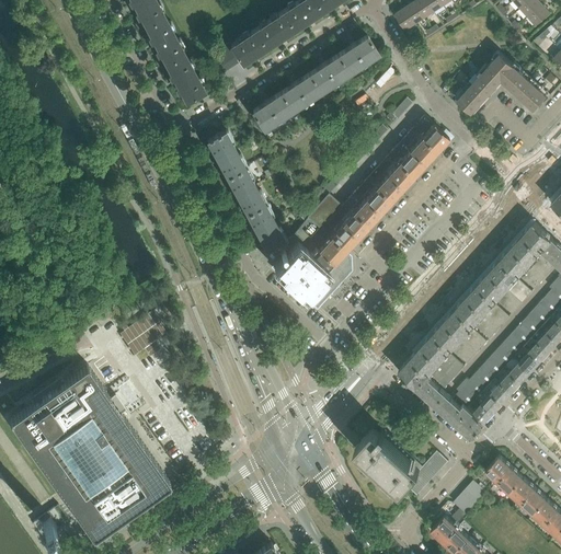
[(128,0),(135,11),(137,14),(146,32),(149,30),(164,21),(152,0),(128,0)]
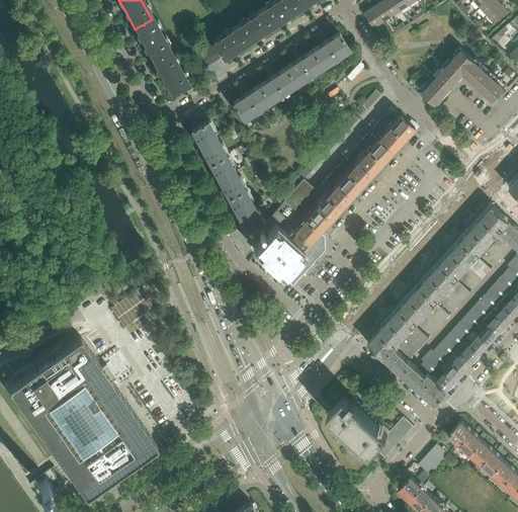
[(288,0),(283,0),(261,15),(272,31),(282,24),(285,22),(297,14),(288,0)]
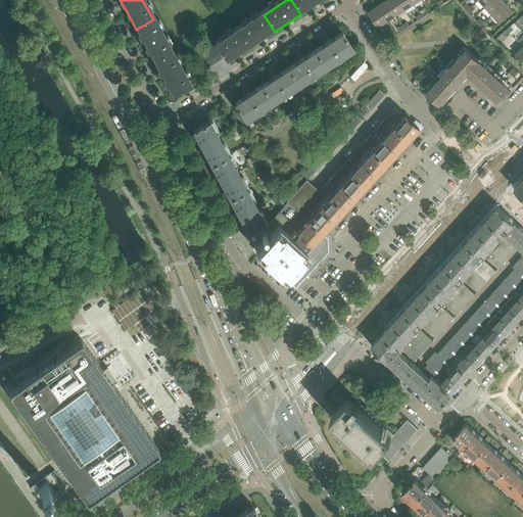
[(291,0),(300,14),(312,7),(315,5),(322,0),(291,0)]
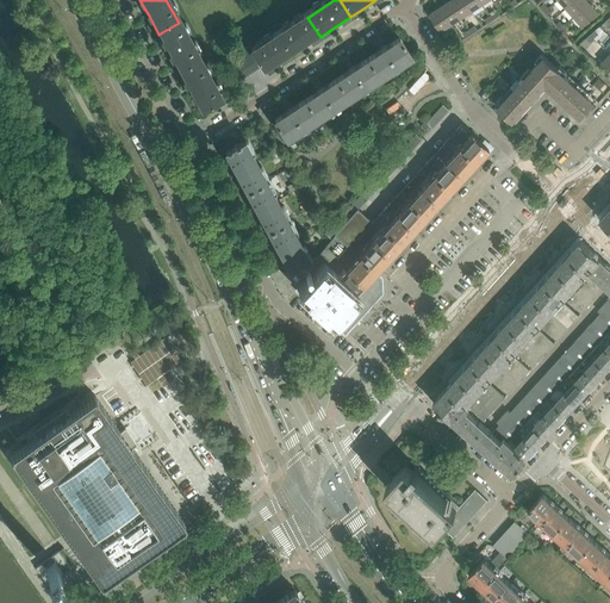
[(474,0),(461,0),(461,1),(472,18),(483,12),(474,0)]
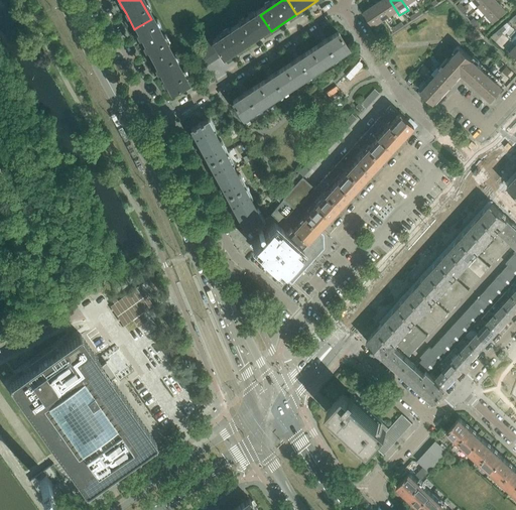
[(413,0),(401,0),(408,10),(416,4),(413,0)]
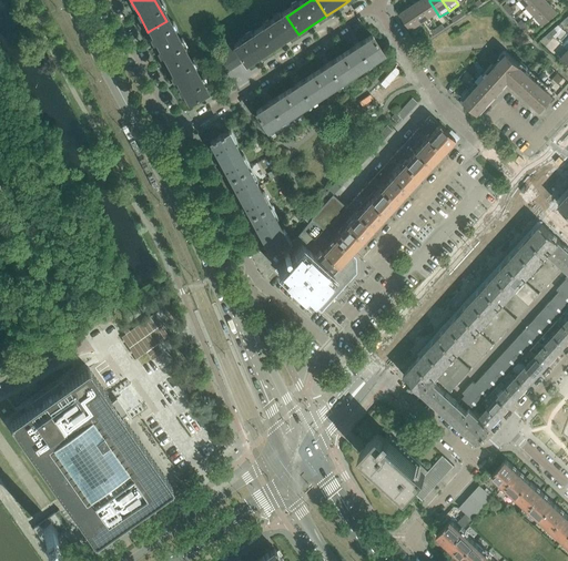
[(540,0),(526,0),(519,6),(527,14),(541,1),(540,0)]
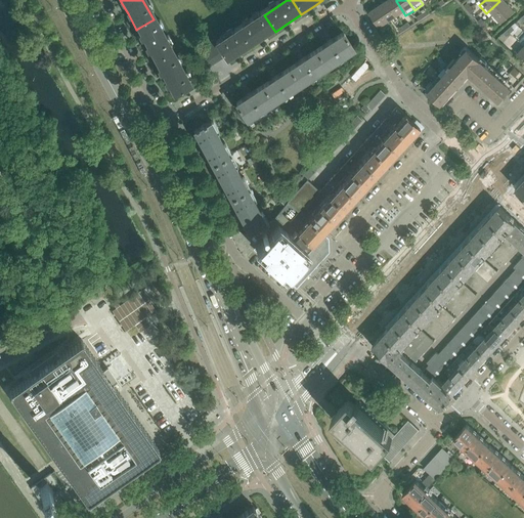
[(396,1),(387,6),(397,22),(405,15),(396,1)]
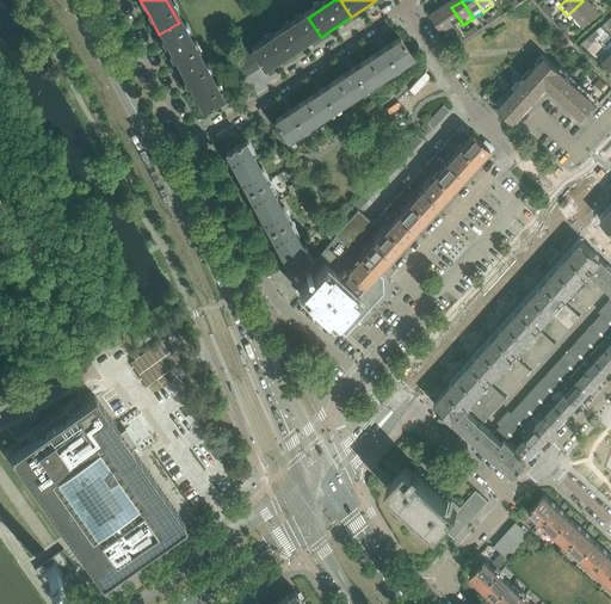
[(582,1),(567,16),(575,24),(591,11),(582,1)]
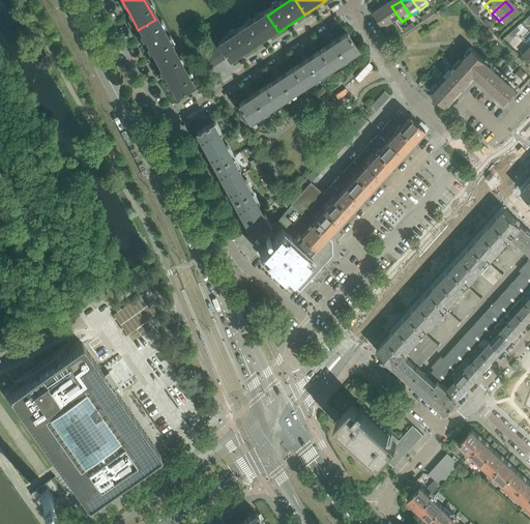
[(391,6),(383,12),(392,28),(402,22),(391,6)]
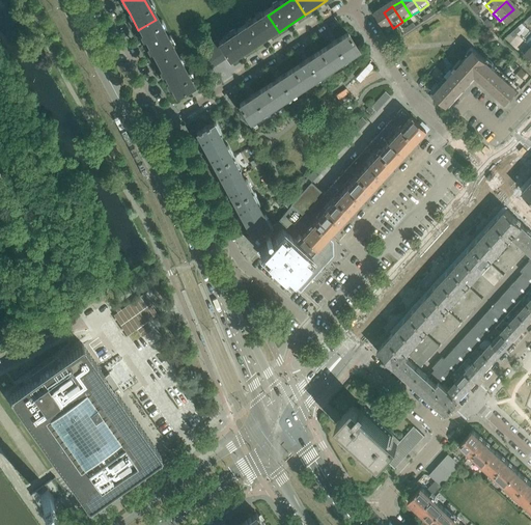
[(513,9),(500,21),(507,29),(521,17),(513,9)]
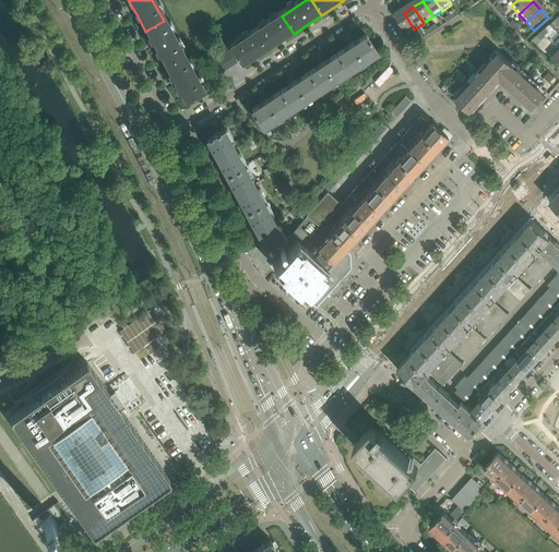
[(404,13),(394,20),(404,35),(414,30),(404,13)]
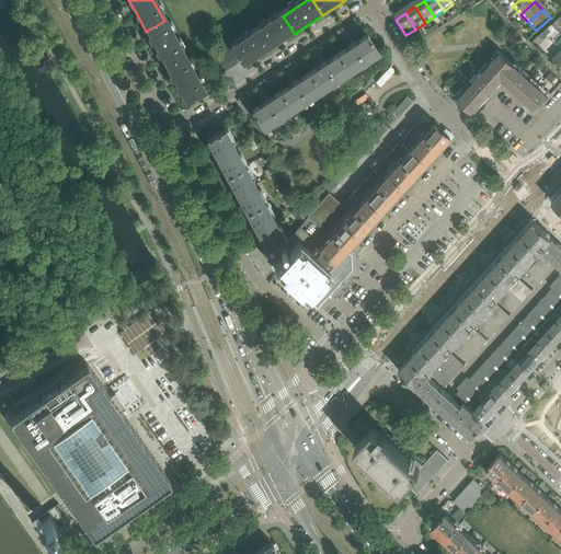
[(283,16),(255,34),(266,52),(278,44),(282,42),(295,34),(283,16)]
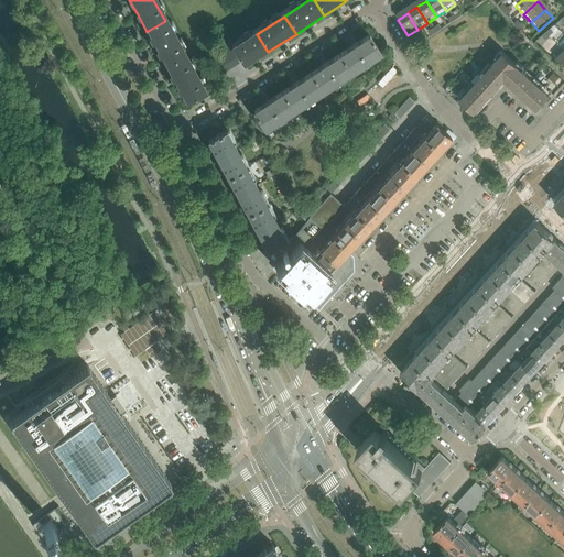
[(150,30),(147,32),(150,37),(155,48),(158,52),(166,68),(185,58),(165,21),(150,30)]
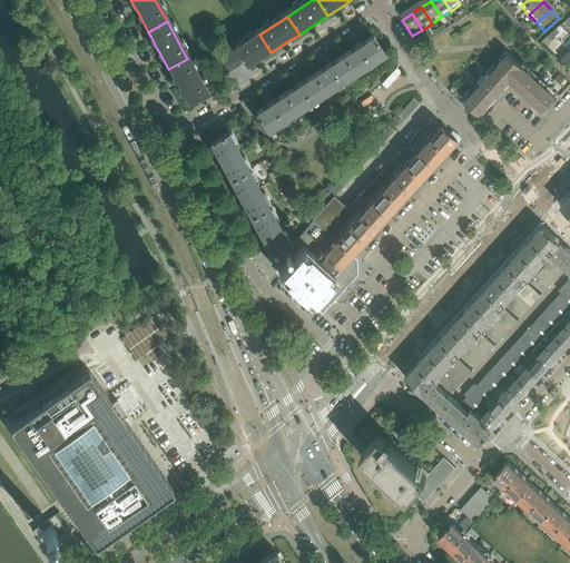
[(234,51),(237,56),(244,67),(246,69),(254,63),(258,61),(271,52),(259,35),(234,51)]
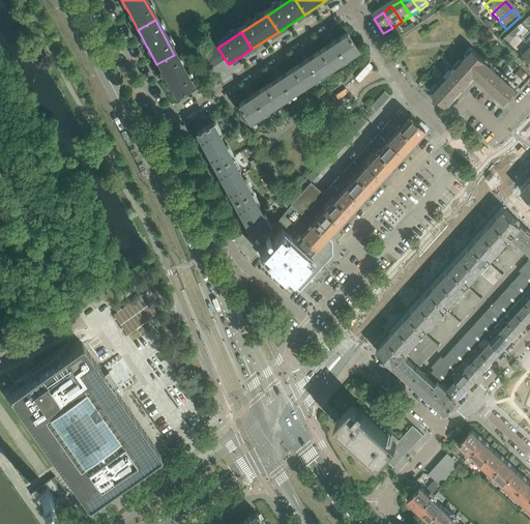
[(347,38),(331,49),(320,57),(330,73),(357,55),(347,38)]
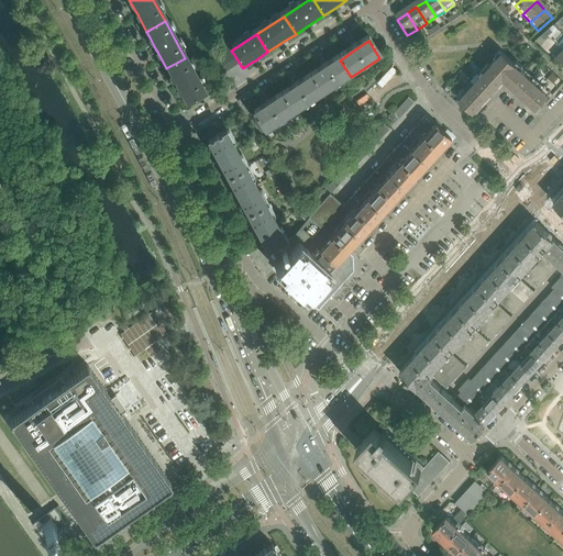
[(230,48),(209,63),(212,69),(218,66),(223,62),(229,58),(234,55),(231,51),(230,48)]
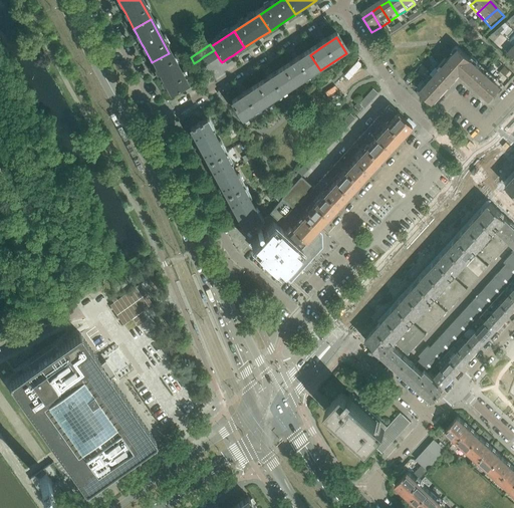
[(214,50),(209,53),(216,64),(220,60),(214,50)]
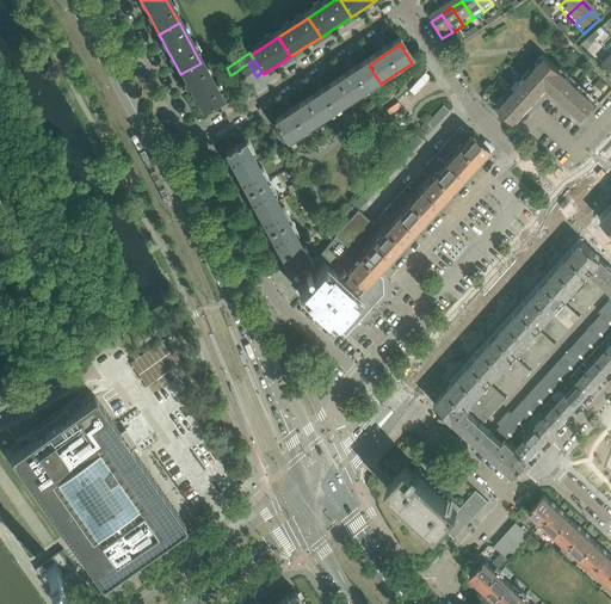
[(524,81),(524,82),(522,85),(520,85),(497,111),(499,113),(499,115),(514,128),(517,130),(547,97),(580,127),(581,124),(596,109),(598,106),(572,82),(571,82),(568,80),(568,79),(561,73),(559,75),(543,61),(537,67),(539,69),(532,78),(530,75),(524,81)]
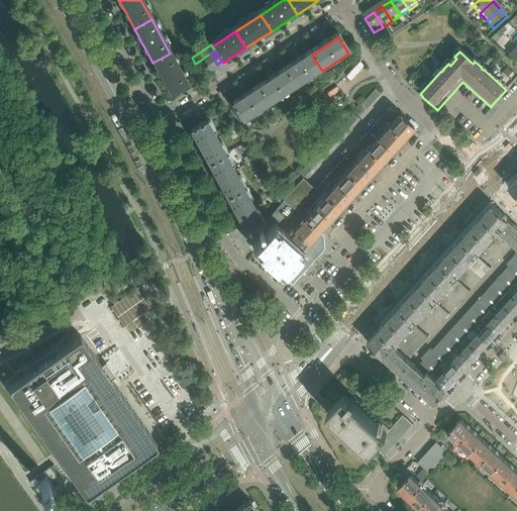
[(170,54),(152,63),(172,98),(189,89),(170,54)]
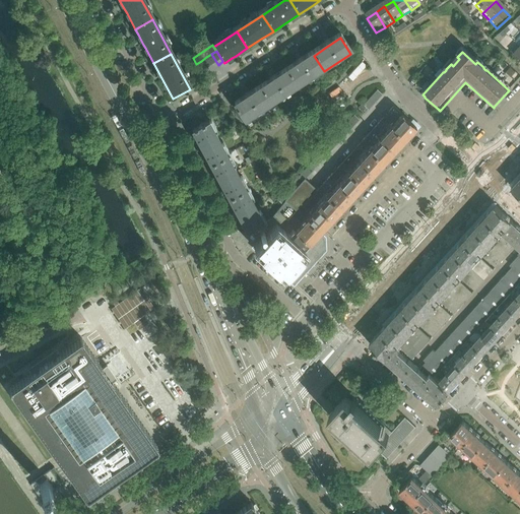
[(211,54),(206,57),(213,68),(218,65),(211,54)]
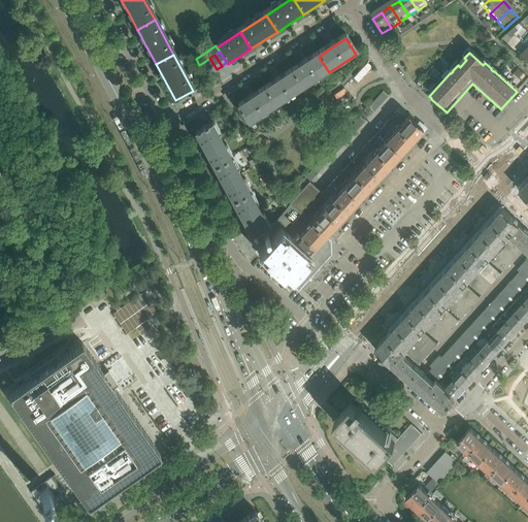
[(319,57),(303,66),(292,74),(302,90),(329,72),(319,57)]
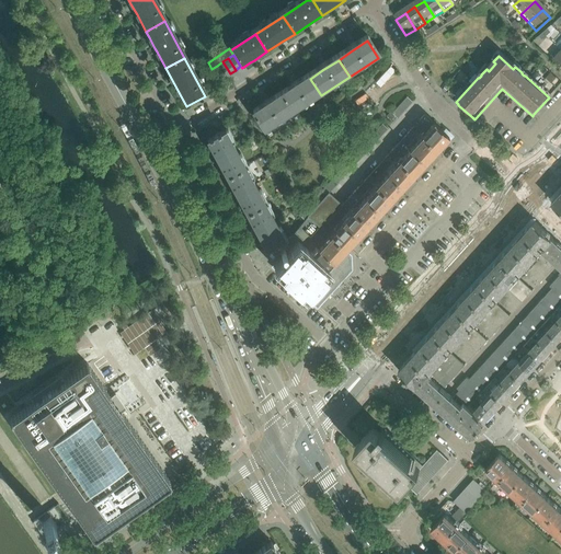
[(230,73),(222,61),(217,66),(225,77),(230,73)]
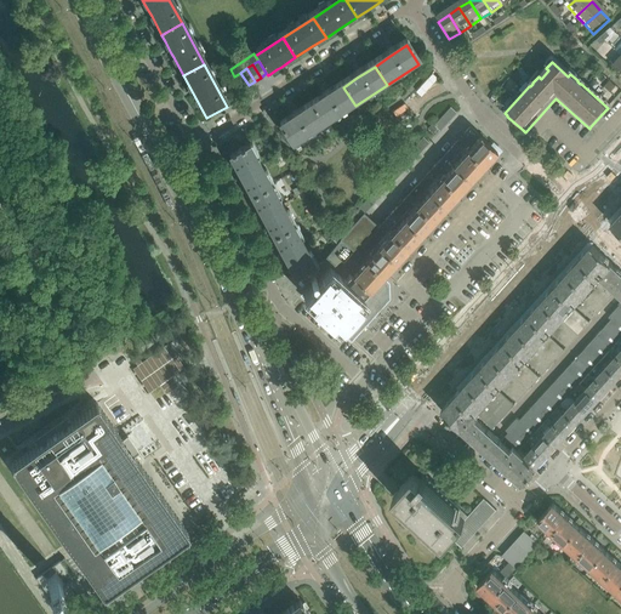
[(249,85),(240,73),(234,77),(243,89),(249,85)]
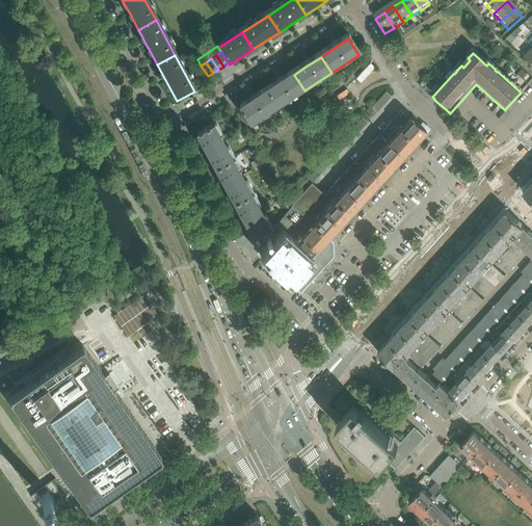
[(294,75),(278,84),(266,93),(277,108),(304,90),(294,75)]
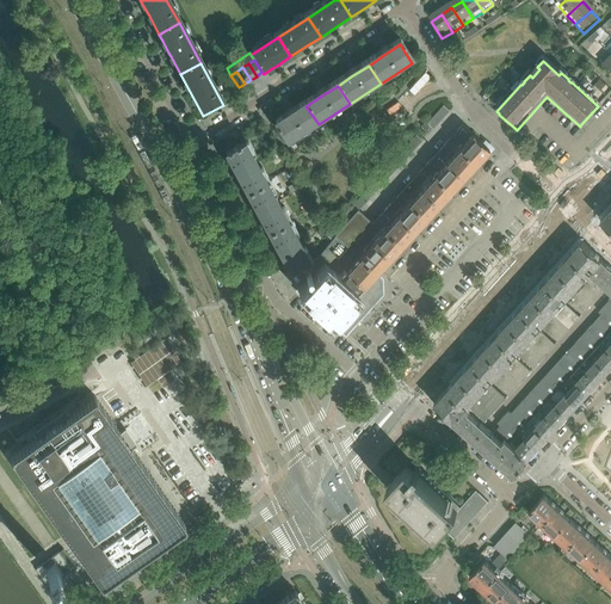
[(306,106),(275,127),(287,146),(319,124),(306,106)]
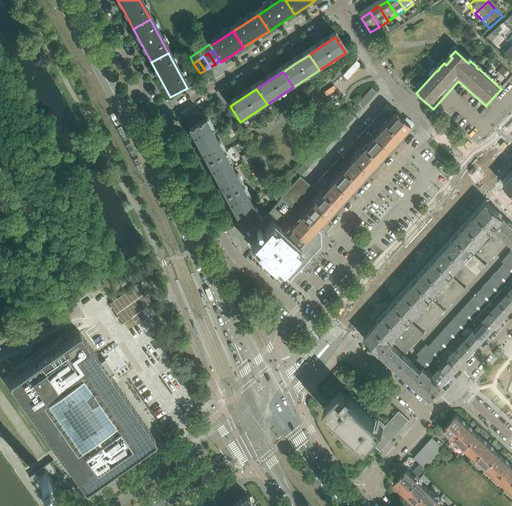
[(409,130),(395,116),(387,110),(366,133),(388,153),(409,130)]
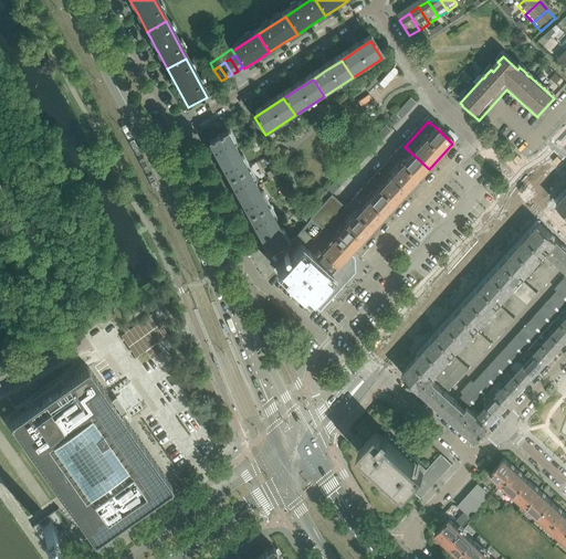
[(209,146),(220,168),(229,183),(248,173),(227,136),(209,146)]
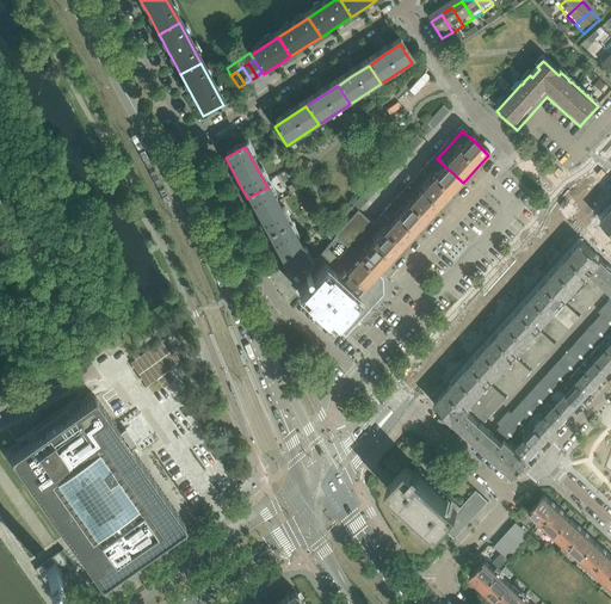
[(437,159),(412,186),(438,210),(463,183),(437,159)]
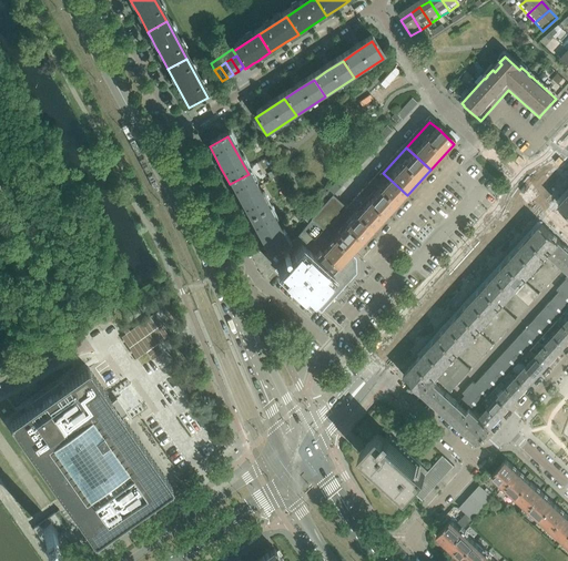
[(383,173),(372,186),(359,200),(384,222),(407,195),(383,173)]
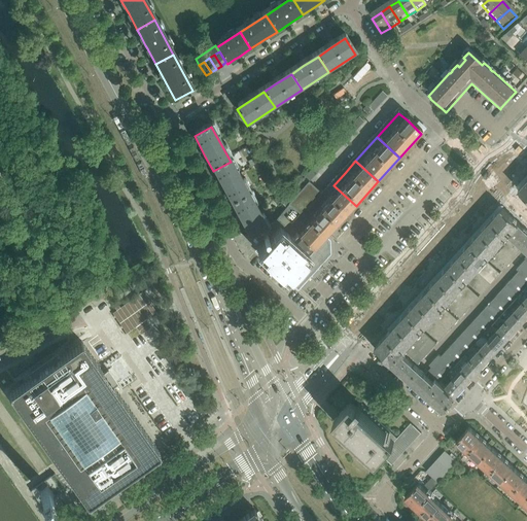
[(213,171),(223,190),(232,206),(249,197),(231,162),(213,171)]
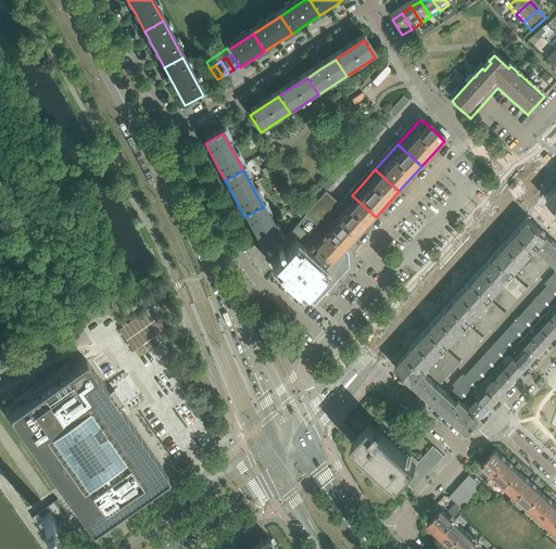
[(267,174),(262,176),(265,182),(270,179),(267,174)]
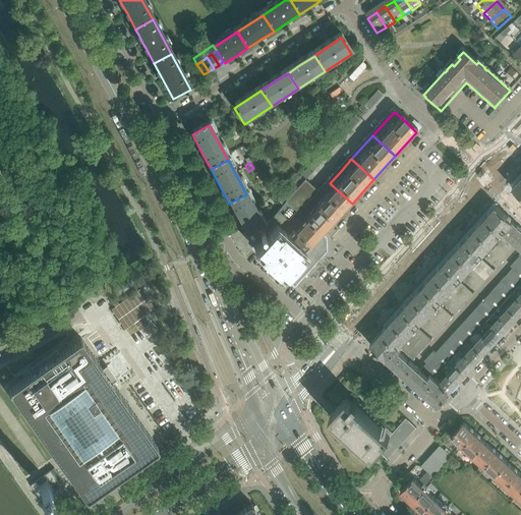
[(317,196),(308,207),(331,227),(352,204),(330,183),(317,196)]
